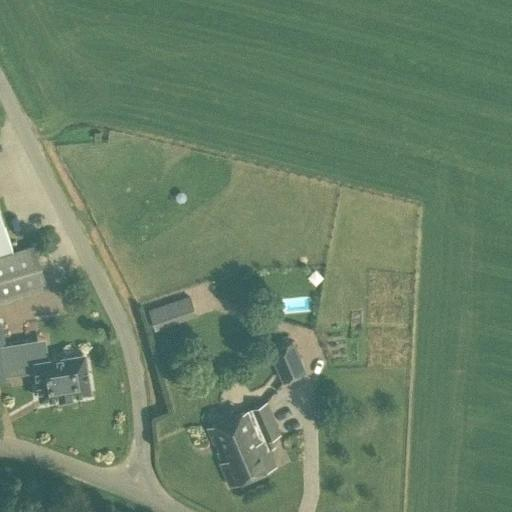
[(12,250),(0,211),(0,302),(47,288),(33,244),(12,250)]
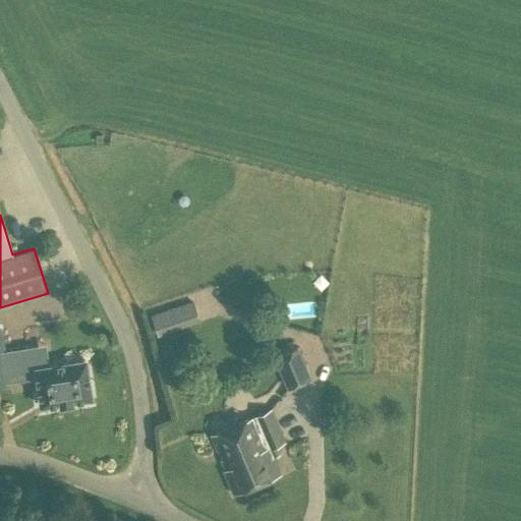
[(74,317),(72,295),(33,298),(34,320),(74,317)]
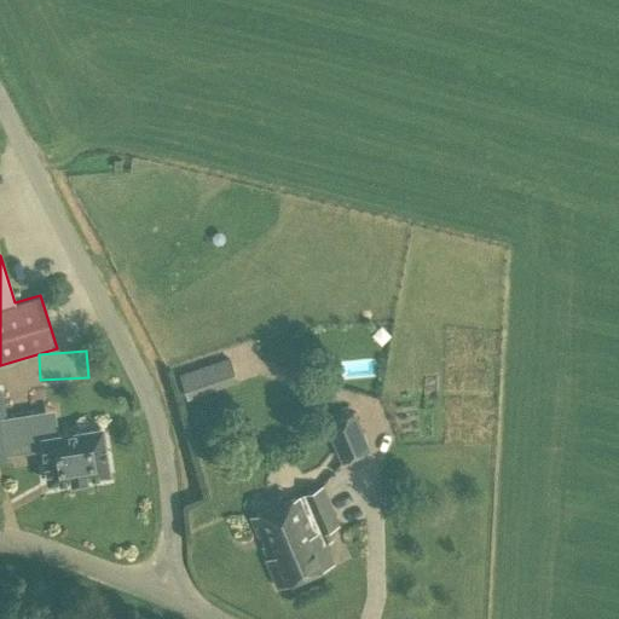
[(186,397),(237,380),(230,356),(179,372),(186,397)]
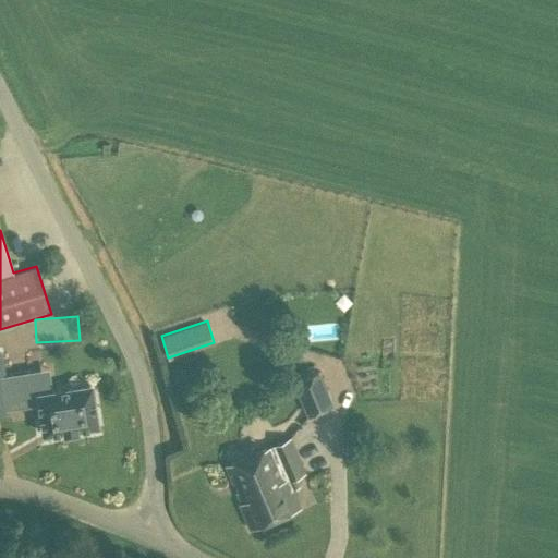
[(0,364),(0,409),(7,409),(7,408),(38,402),(43,434),(63,431),(63,433),(77,431),(77,428),(97,425),(91,385),(39,392),(35,371),(2,376),(0,364)]
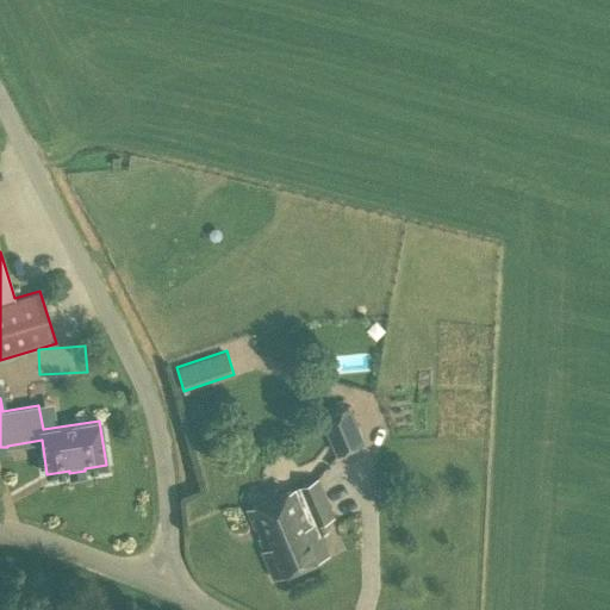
[(336,453),(362,442),(347,405),(321,417),(336,453)]
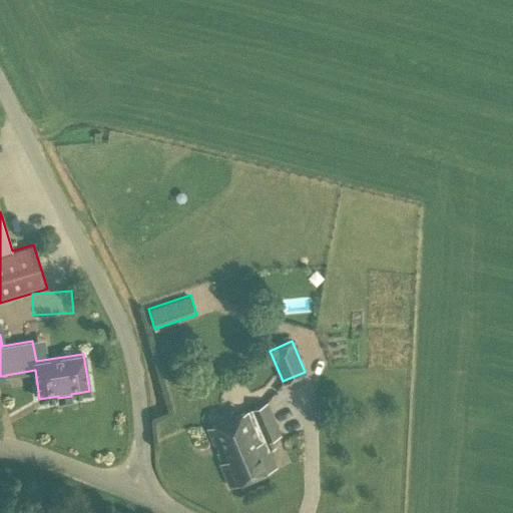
[(228,486),(275,466),(267,449),(274,446),(271,438),(279,434),(266,402),(206,428),(221,462),(219,463),(228,486)]
